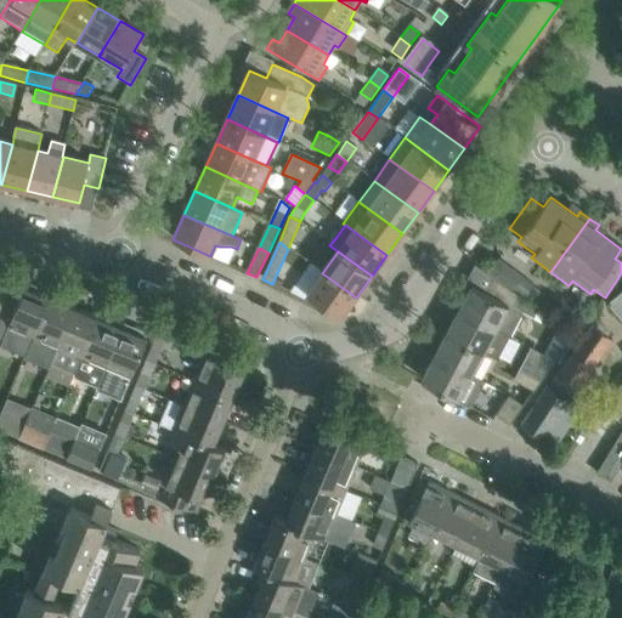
[(488,273),(513,292),(525,300),(535,287),(522,278),(498,261),(488,273)]
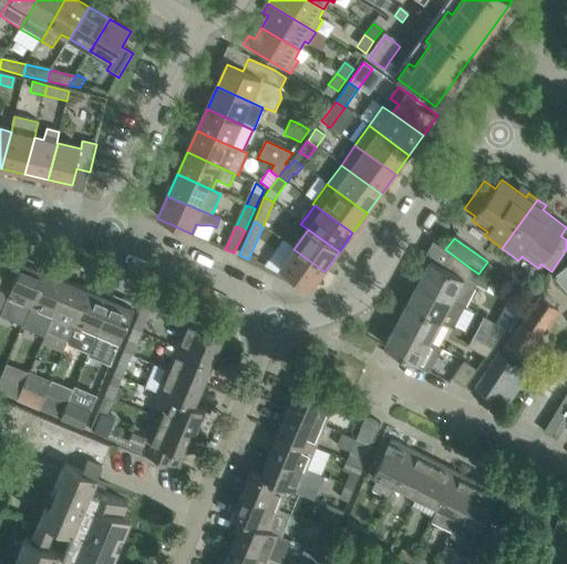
[(310,291),(325,272),(294,249),(279,269),(310,291)]
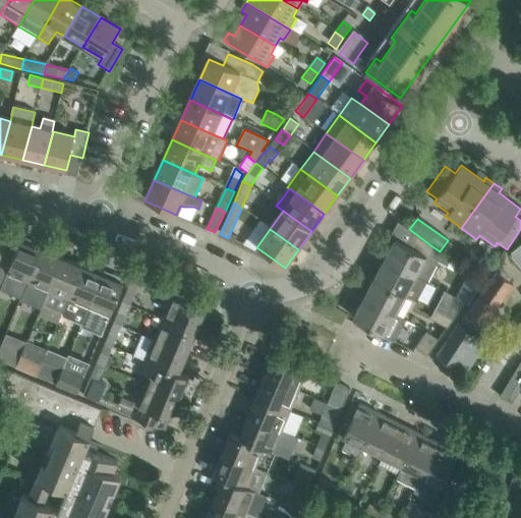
[(385,261),(428,283),(439,264),(447,269),(452,261),(414,233),(407,246),(395,240),(385,261)]
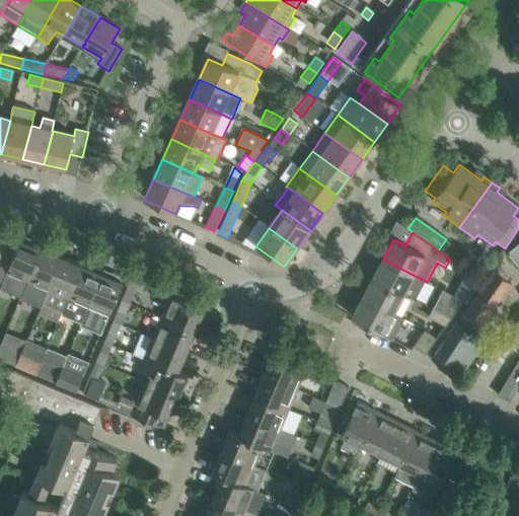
[(3,250),(0,258),(0,289),(2,285),(22,293),(40,249),(20,241),(14,255),(3,250)]
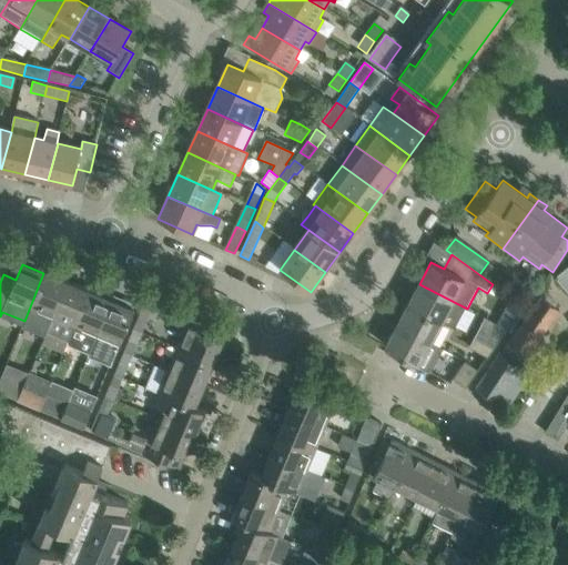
[(567,293),(567,268),(556,279),(567,293)]
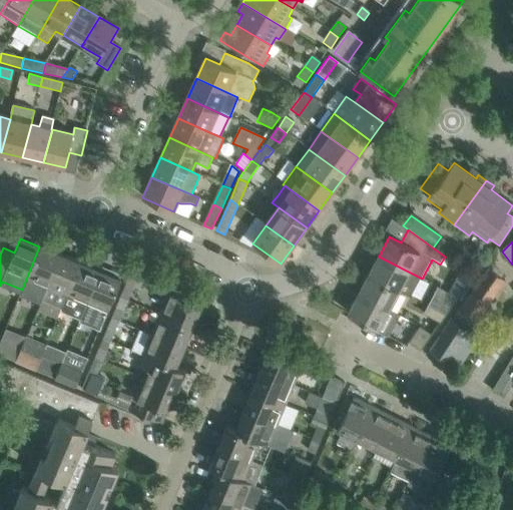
[(39,303),(58,255),(39,246),(22,290),(20,294),(39,303)]
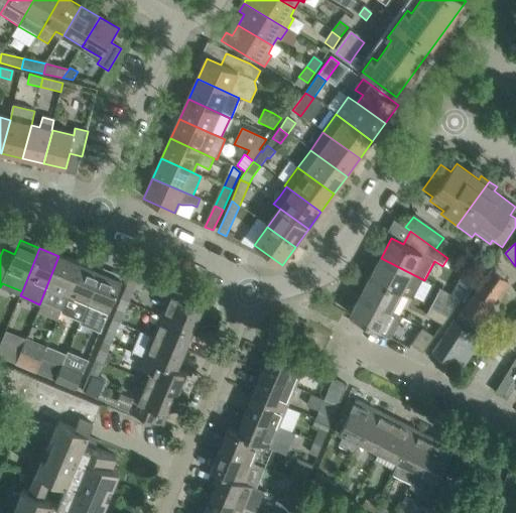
[(61,313),(81,265),(58,256),(39,304),(35,313),(56,323),(61,313)]
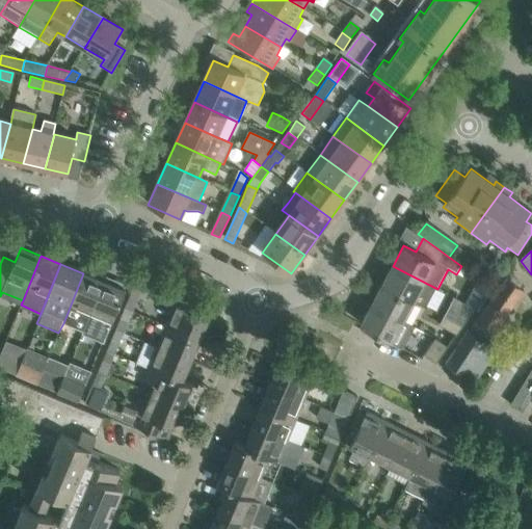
[(436,289),(437,289),(393,266),(382,286),(414,302),(426,309),(426,308),(426,307),(435,289),(436,289)]
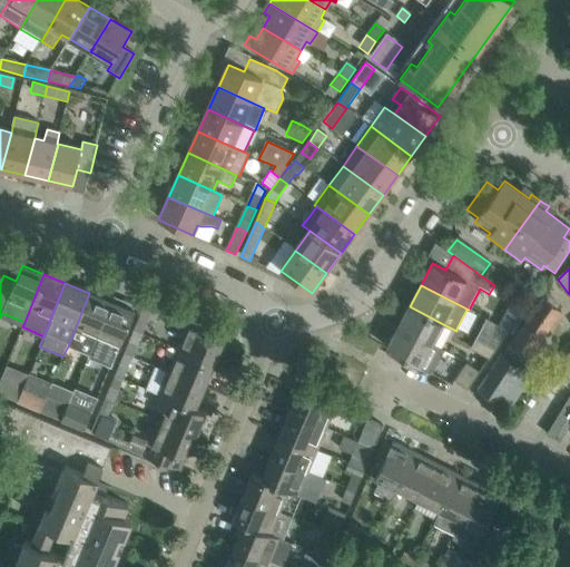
[(154,290),(147,304),(158,309),(164,295),(154,290)]
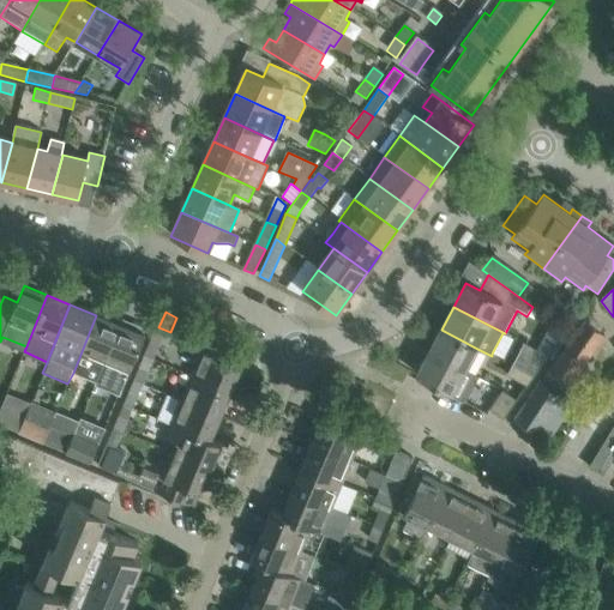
[(96,382),(120,325),(96,315),(73,373),(96,382)]
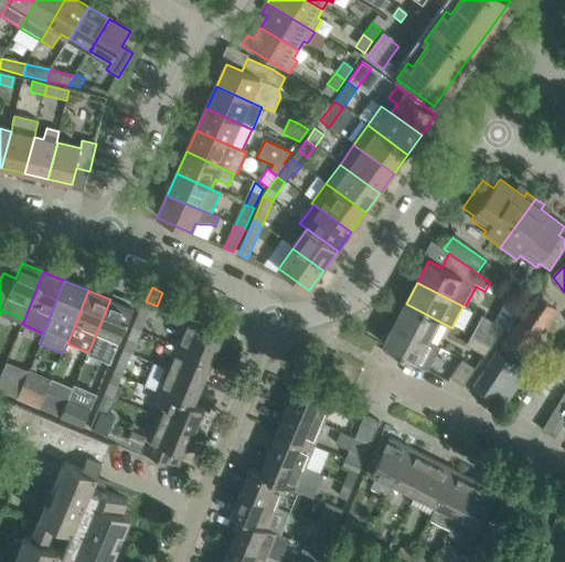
[(498,351),(473,386),(503,406),(503,407),(529,371),(515,362),(522,353),(525,356),(556,311),(536,297),(505,341),(499,351),(498,351)]
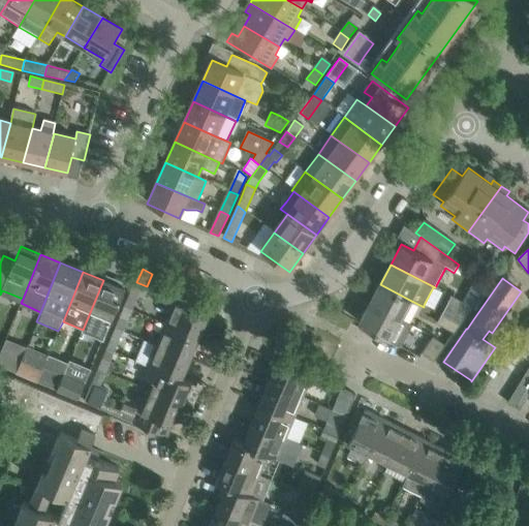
[(124,284),(114,280),(112,284),(103,280),(83,330),(104,339),(125,289),(123,288),(124,284)]
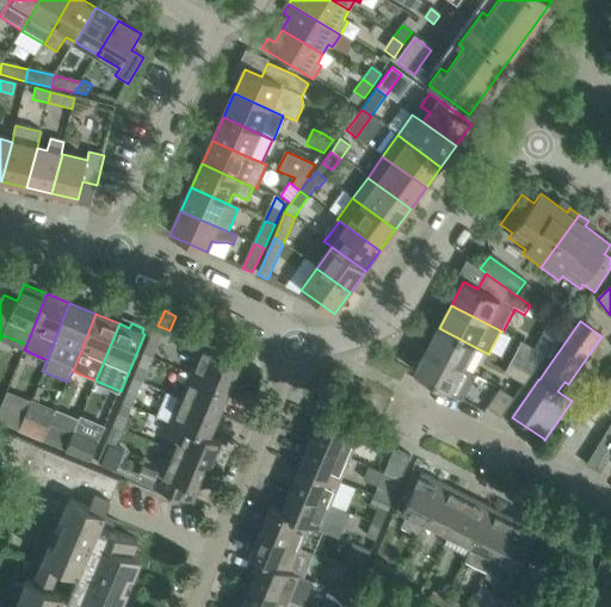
[(240,367),(221,359),(229,340),(201,326),(191,346),(201,351),(190,373),(229,390),(240,367)]
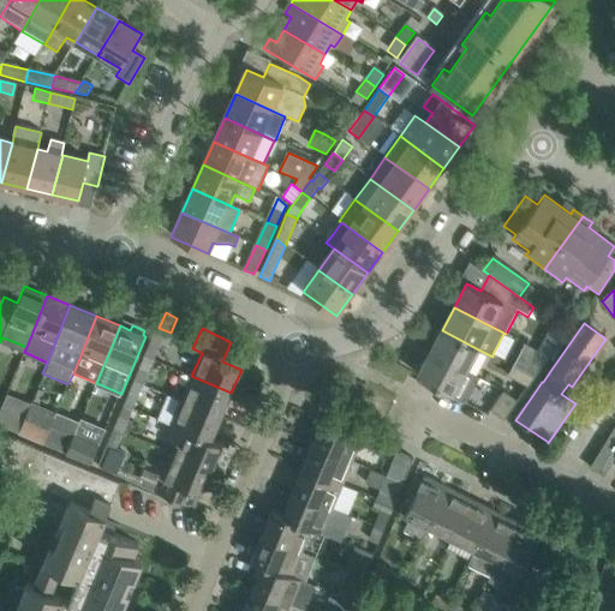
[(466,372),(478,349),(442,330),(430,353),(466,372)]
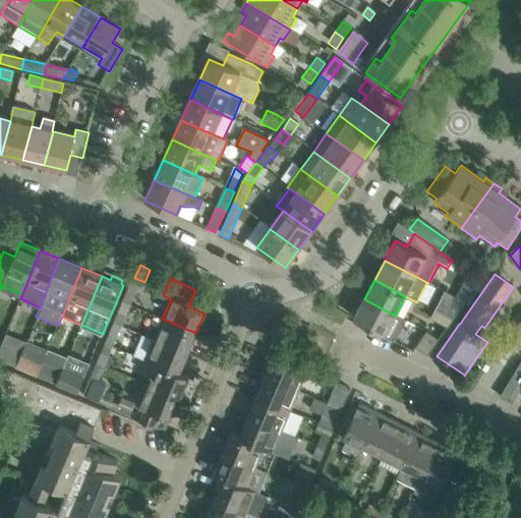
[(129,305),(133,295),(137,285),(131,282),(126,292),(122,303),(129,305)]
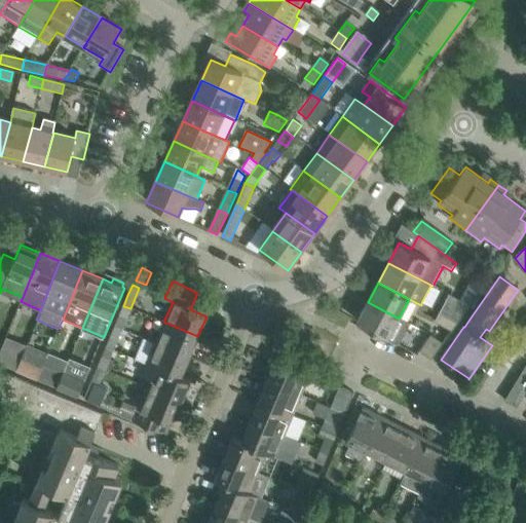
[(449,295),(439,314),(457,325),(470,306),(449,295)]
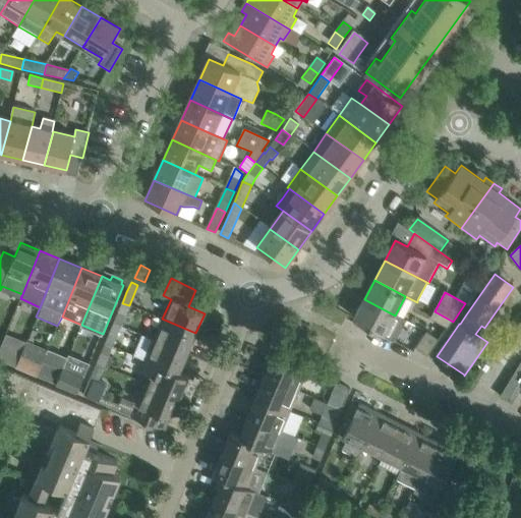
[(364,299),(353,319),(384,335),(383,337),(393,342),(404,321),(395,315),(364,299)]
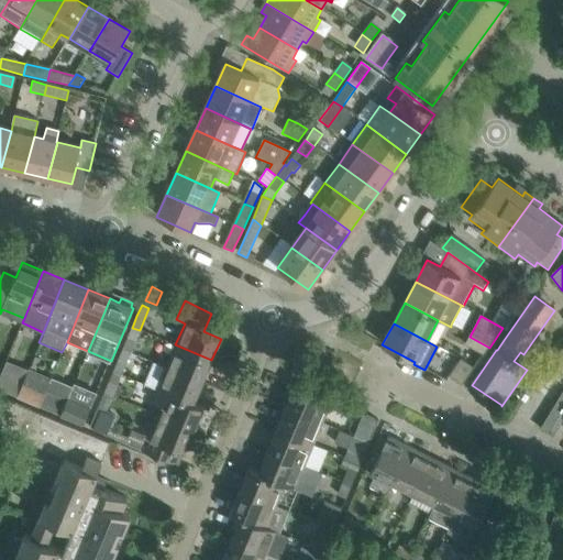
[(470,337),(465,346),(484,355),(489,348),(470,337)]
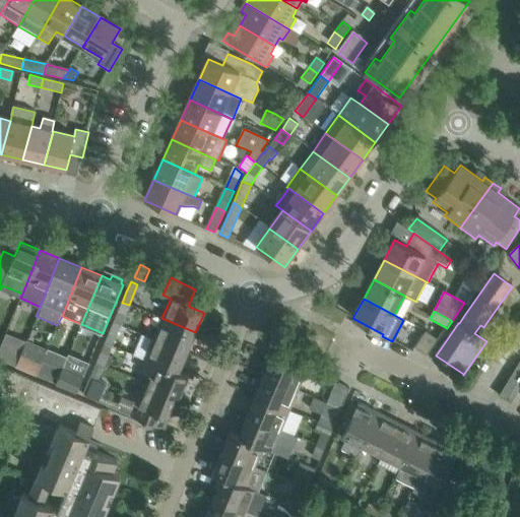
[(117,313),(113,322),(121,326),(125,316),(117,313)]
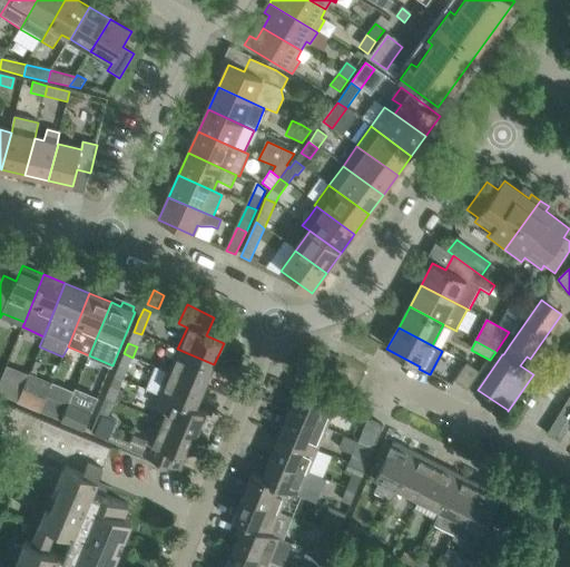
[(205,388),(214,364),(177,349),(168,372),(205,388)]
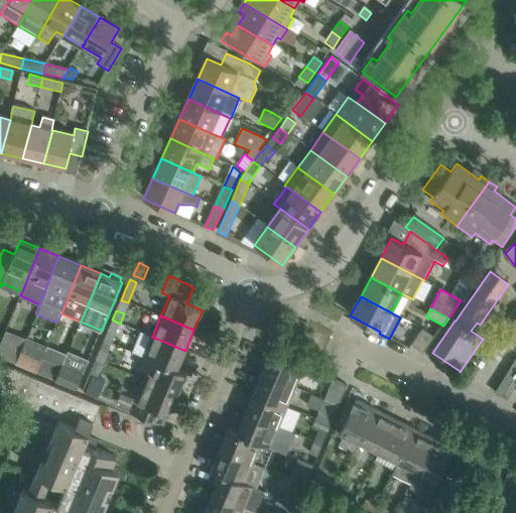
[(112,319),(109,329),(116,332),(120,324),(112,319)]
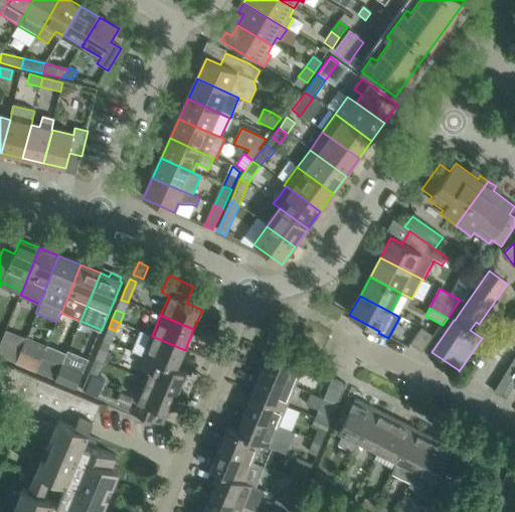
[(410,344),(422,352),(434,337),(422,328),(410,344)]
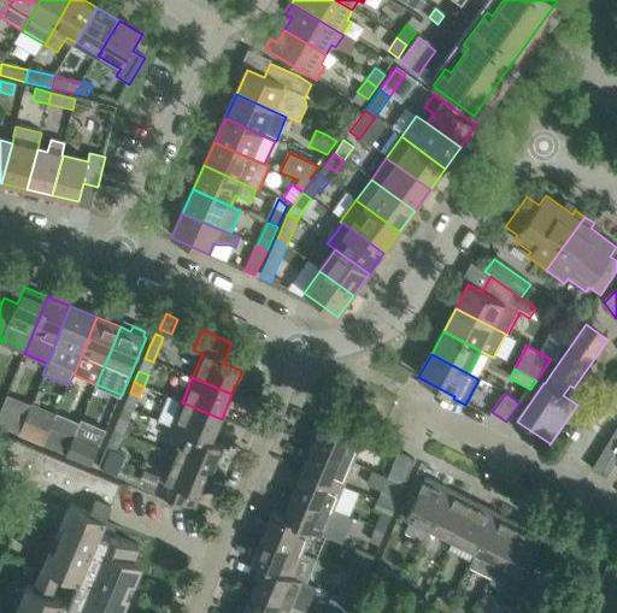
[(18,436),(30,406),(7,396),(0,412),(0,428),(5,430),(18,436)]
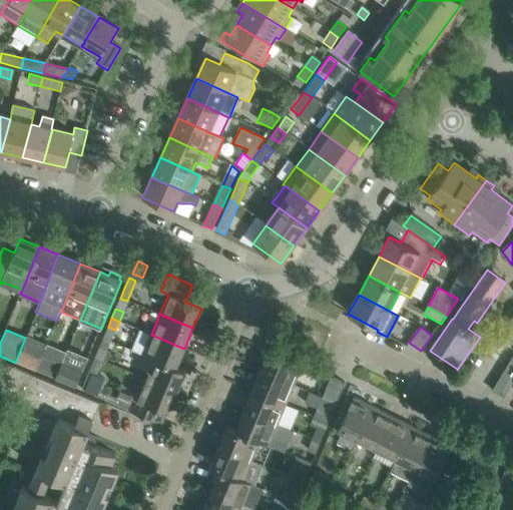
[(184,349),(151,335),(140,330),(131,351),(142,355),(150,359),(151,358),(176,368),(184,349)]
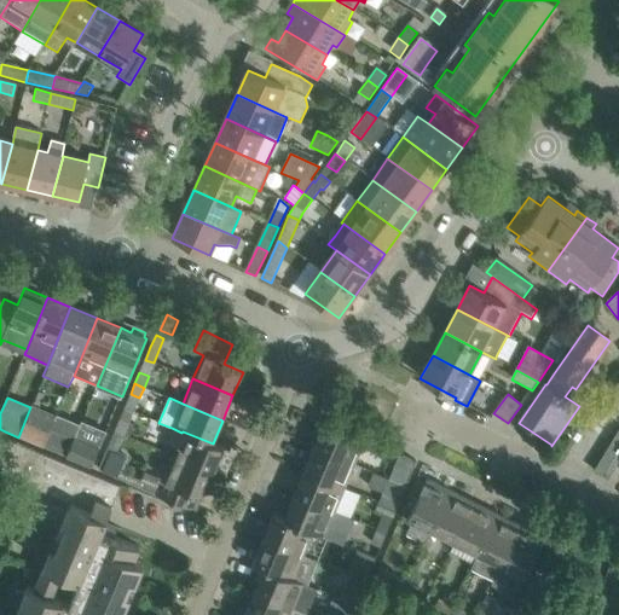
[(30,407),(18,437),(32,442),(44,447),(56,418),(30,407)]
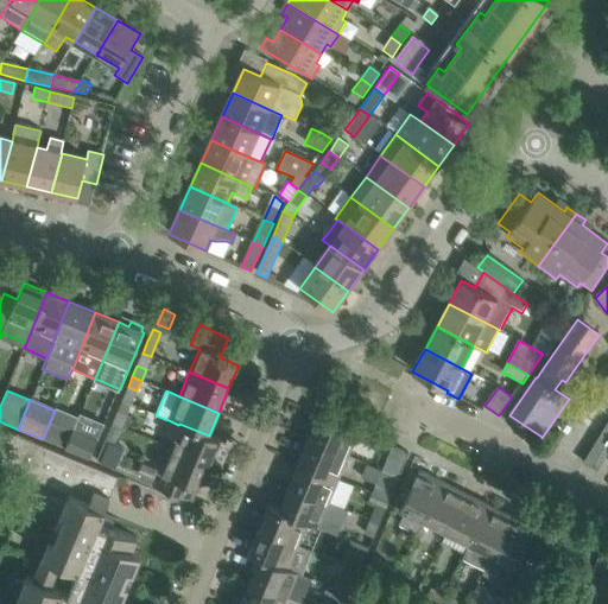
[(78,420),(77,420),(55,411),(43,439),(65,449),(73,431),(74,431),(78,420)]
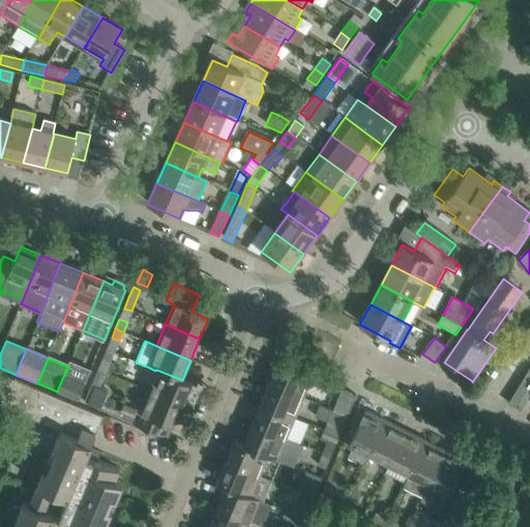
[(102,360),(98,370),(106,373),(110,363),(102,360)]
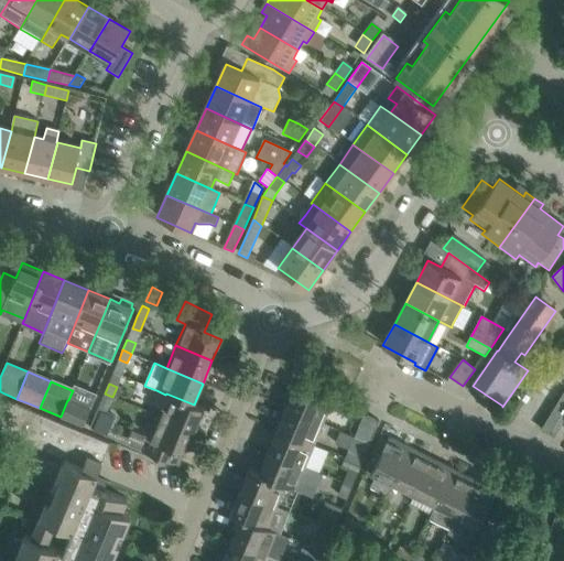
[(323,424),(333,402),(296,387),(294,390),(291,389),(286,399),(291,401),(286,409),(323,424)]
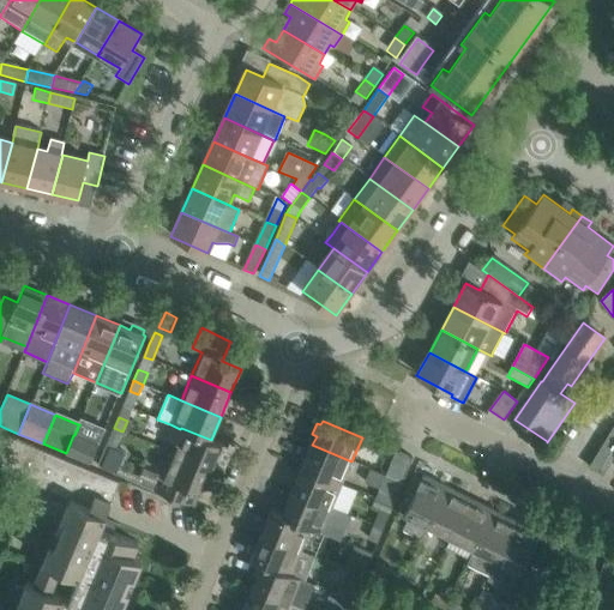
[(211,440),(181,428),(180,429),(170,424),(166,438),(176,442),(172,453),(211,470),(222,445),(211,440)]
